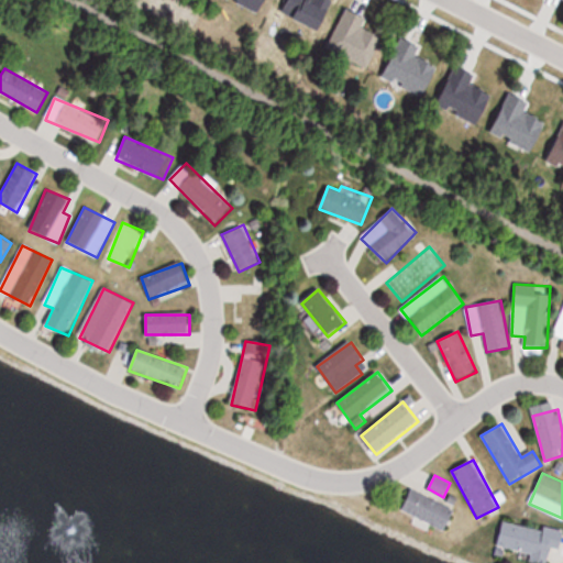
[(401,509),(446,530),(455,509),(411,488),(401,509)]
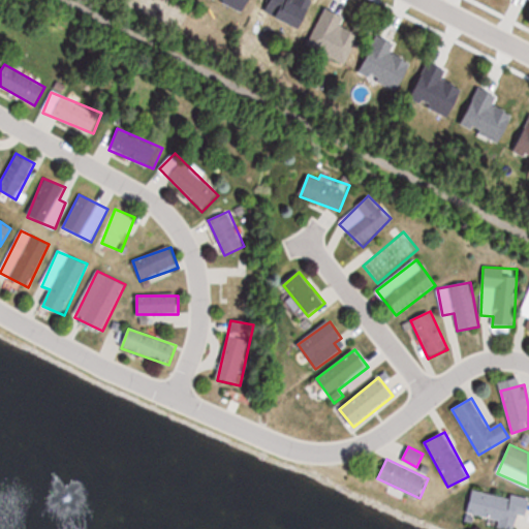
[(528,509),(528,499),(473,488),(467,517),(516,527),(519,514),(528,516),(528,509)]
